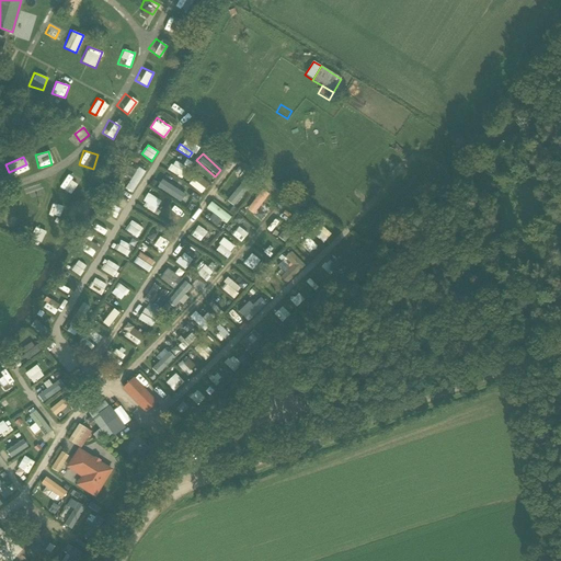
[(182,174),(190,162),(184,159),(176,171),(182,174)]
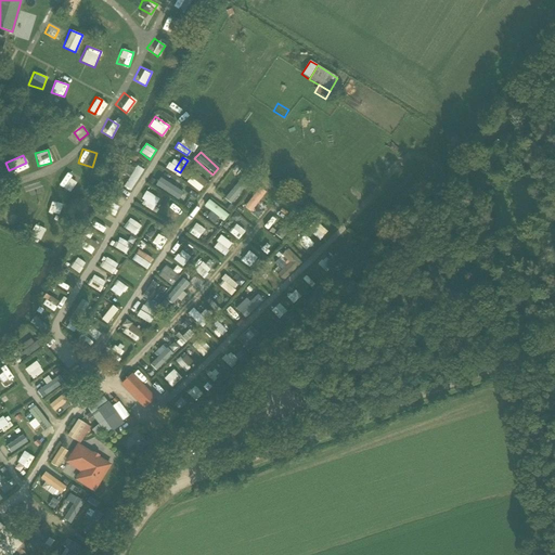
[(166,169),(173,171),(177,160),(170,158),(166,169)]
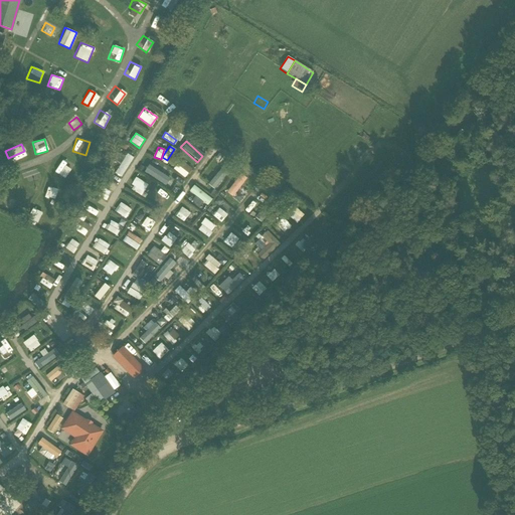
[(126,153),(113,172),(122,177),(134,158),(126,153)]
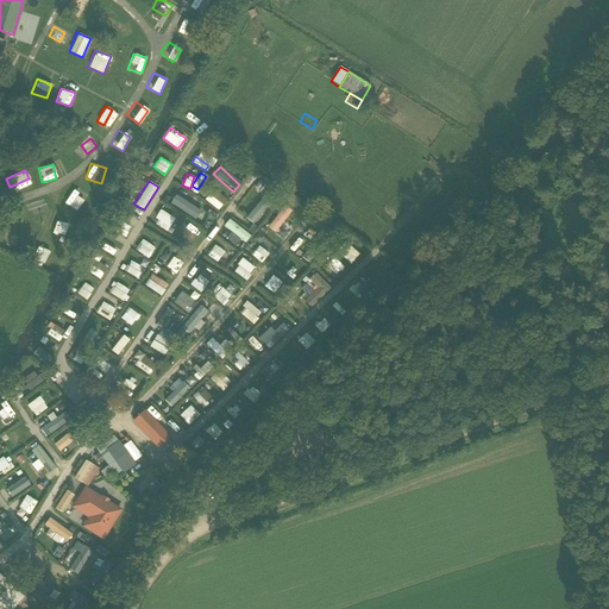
[(76,195),(79,190),(73,188),(63,202),(77,211),(85,200),(76,195)]
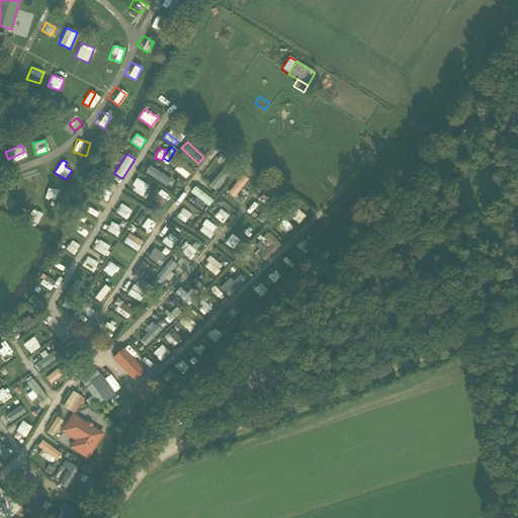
[(173,169),(184,178),(192,170),(181,160),(173,169)]
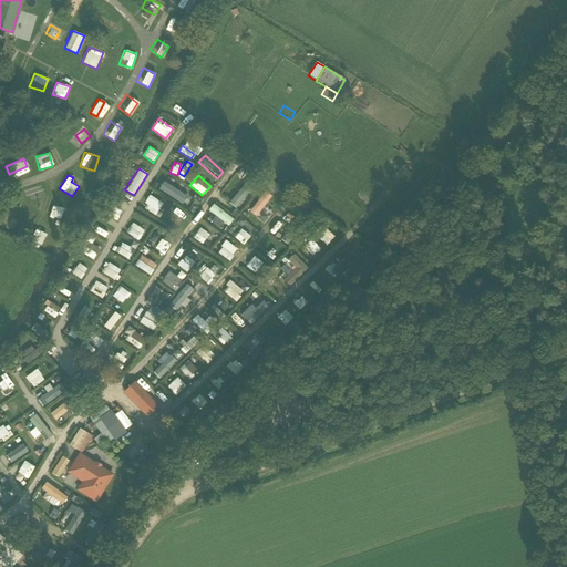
[(181,204),(186,196),(163,179),(157,188),(181,204)]
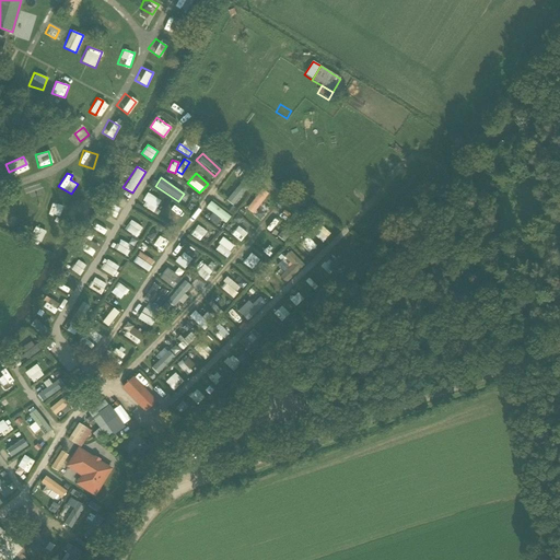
[(261,188),(244,207),(252,213),(269,195),(261,188)]
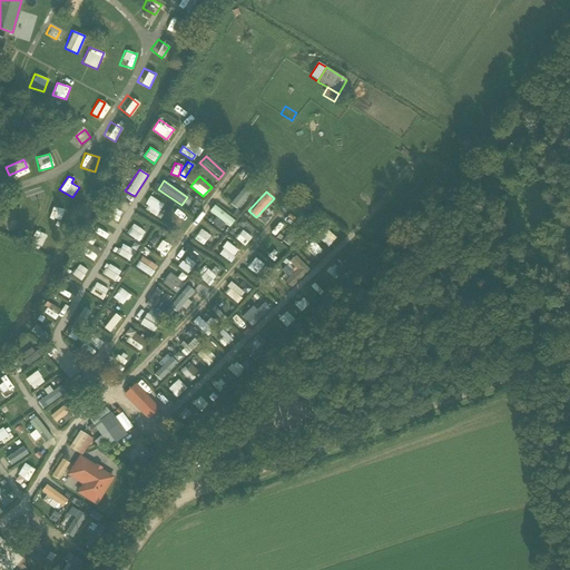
[(149,195),(141,206),(157,216),(165,205),(149,195)]
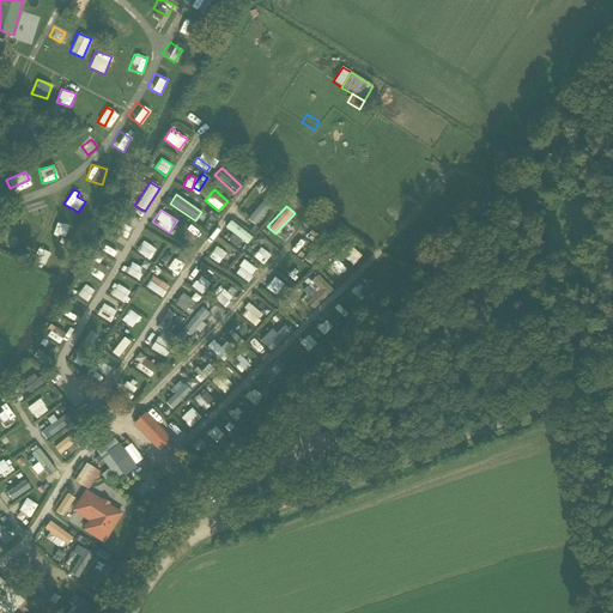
[(250,210),(246,220),(255,225),(260,213),(250,210)]
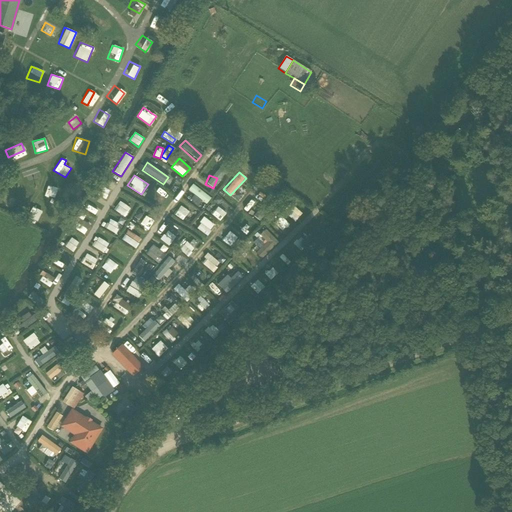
[(187,189),(205,205),(210,199),(192,183),(187,189)]
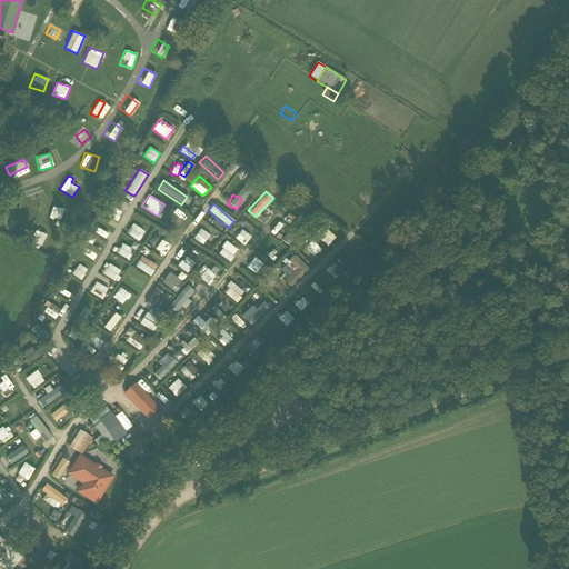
[(59,220),(63,209),(52,206),(48,217),(59,220)]
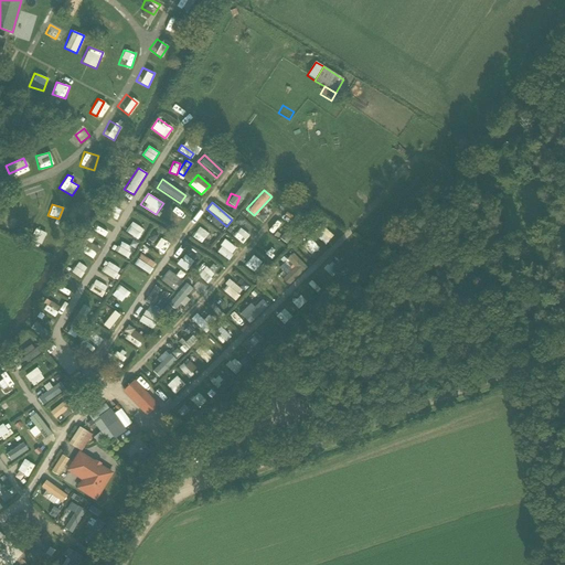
[(4,216),(2,224),(14,230),(18,221),(4,216)]
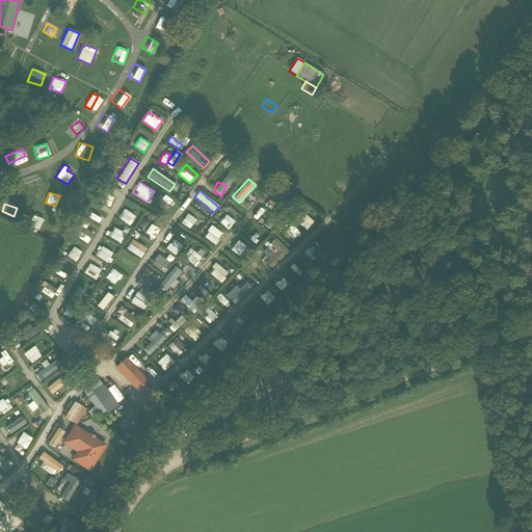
[(117,218),(130,225),(136,216),(123,209),(117,218)]
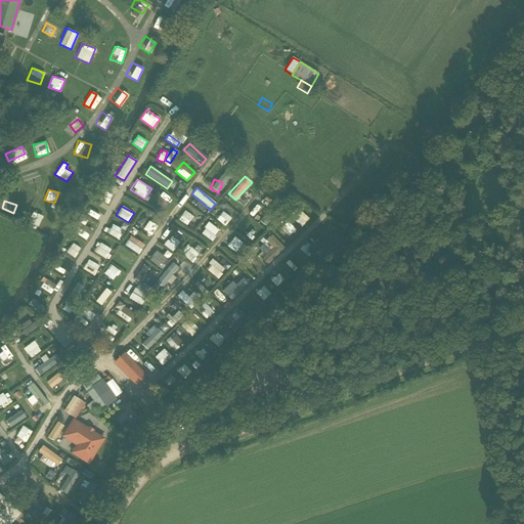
[(298,209),(291,217),(302,226),(309,219),(298,209)]
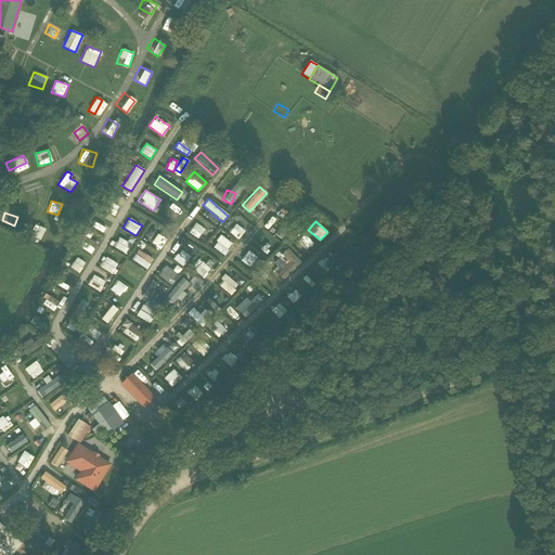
[(40,241),(46,229),(34,223),(28,235),(40,241)]
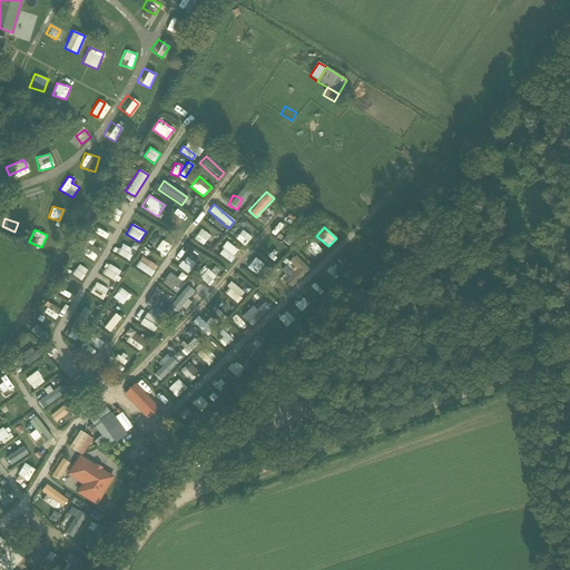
[(205,246),(212,236),(202,229),(196,239),(205,246)]
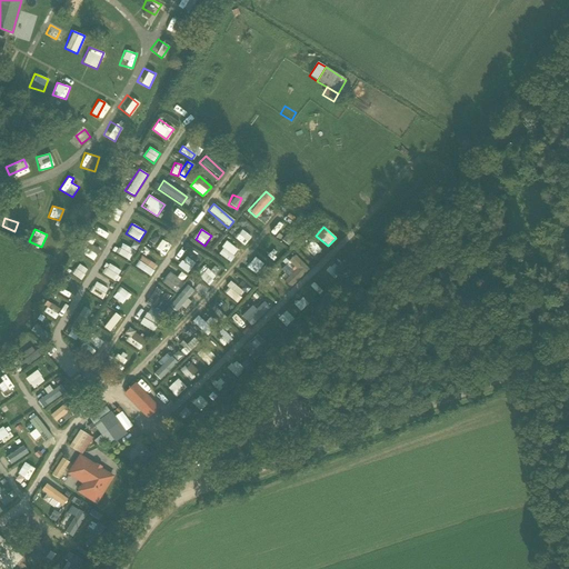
[(229,261),(237,249),(226,240),(217,252),(229,261)]
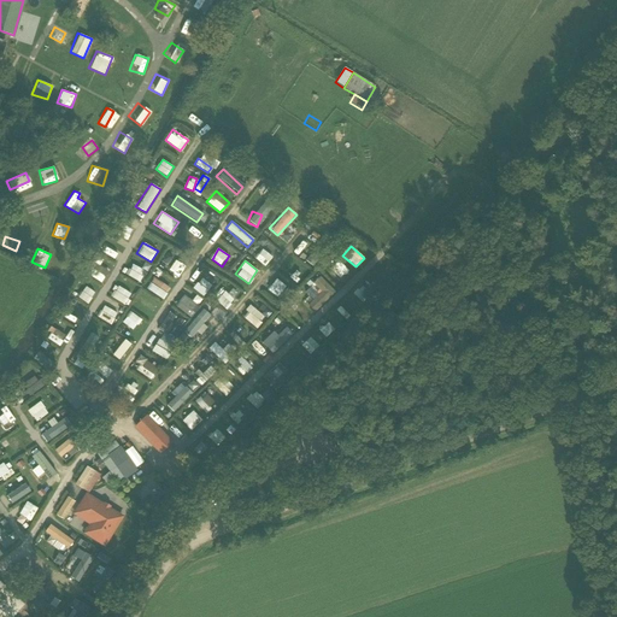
[(101,283),(109,271),(95,263),(88,275),(101,283)]
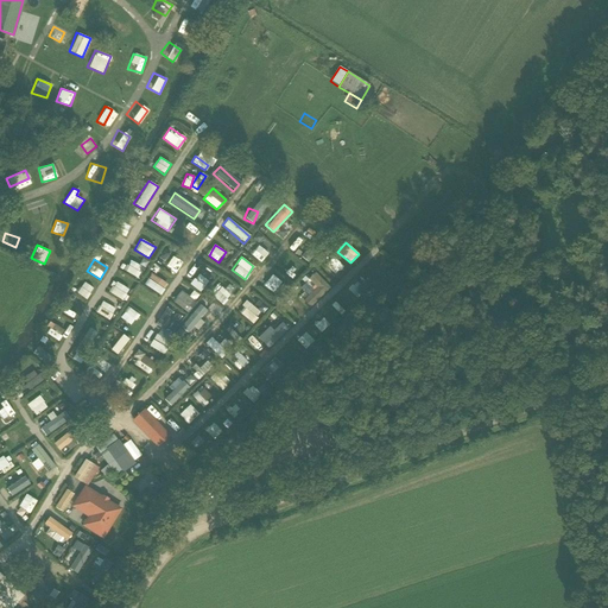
[(122,271),(138,277),(143,266),(127,259),(122,271)]
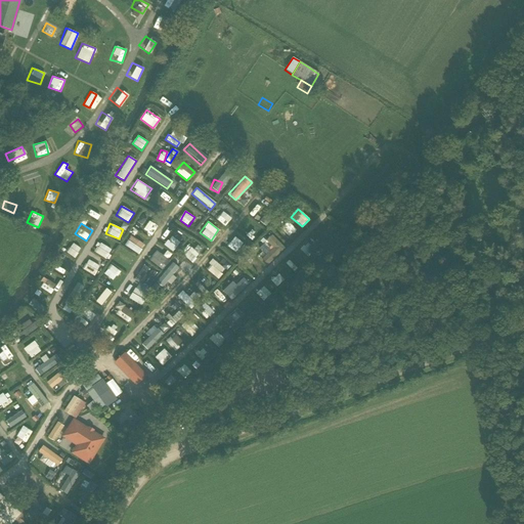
[(322,239),(331,232),(325,226),(317,232),(322,239)]
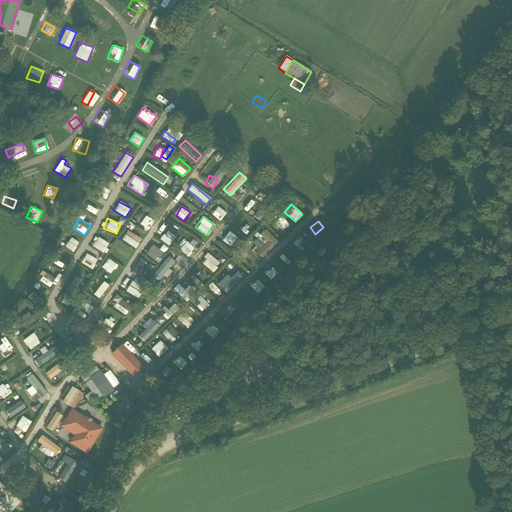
[(171,222),(162,231),(172,240),(180,232),(171,222)]
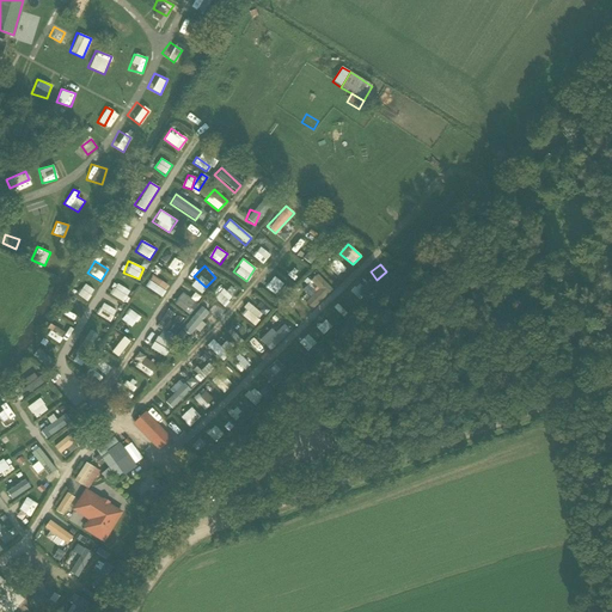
[(316,273),(306,282),(312,288),(301,299),(311,310),(332,289),(316,273)]
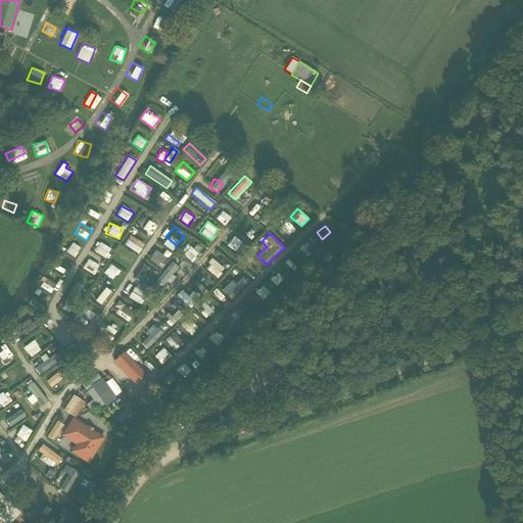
[(138,253),(144,244),(130,235),(124,244),(138,253)]
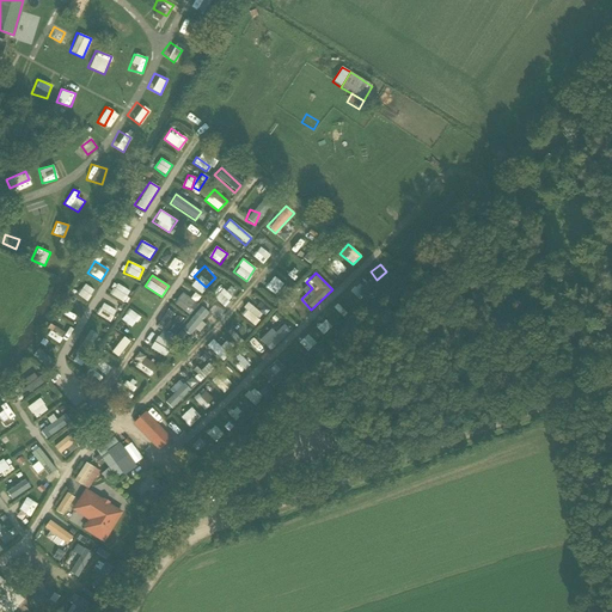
[(109,294),(123,303),(130,292),(115,282),(109,294)]
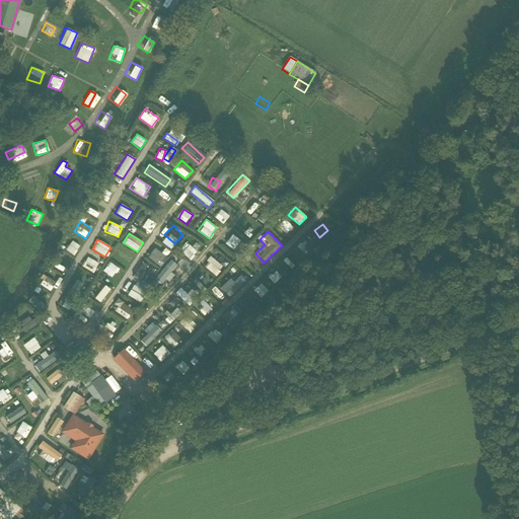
[(65,248),(73,254),(79,246),(72,240),(65,248)]
